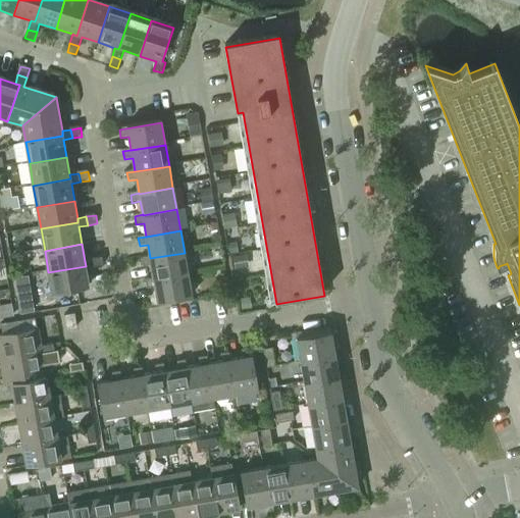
[(152,266),(154,279),(154,280),(188,274),(185,253),(150,258),(142,259),(144,267),(152,266)]
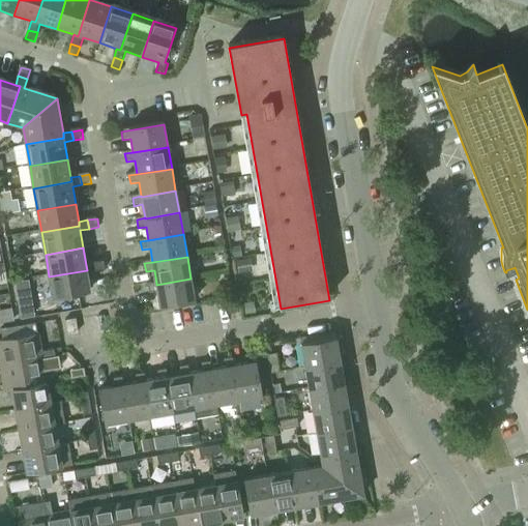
[(105,262),(95,264),(96,272),(107,271),(105,262)]
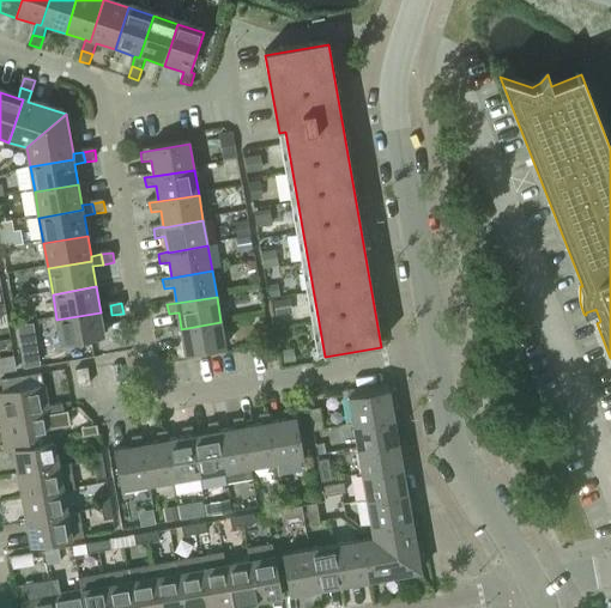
[(101,312),(56,320),(61,346),(106,339),(102,317),(112,315),(110,305),(100,306),(101,312)]
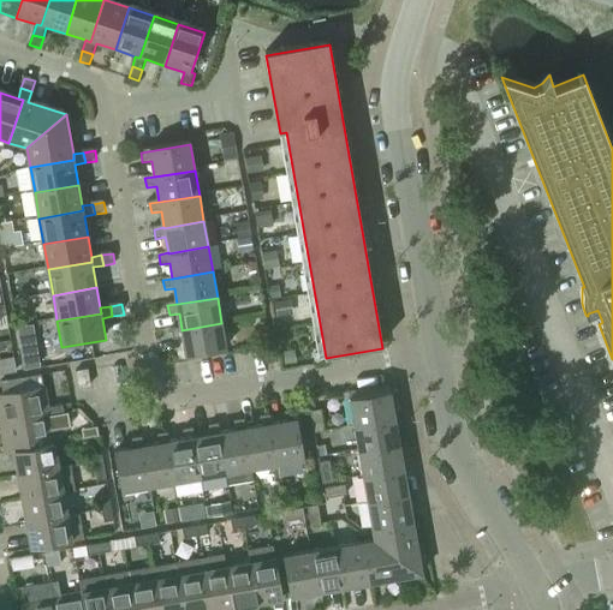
[(182,329),(172,332),(173,341),(183,339),(186,358),(227,351),(221,323),(182,330),(182,329)]
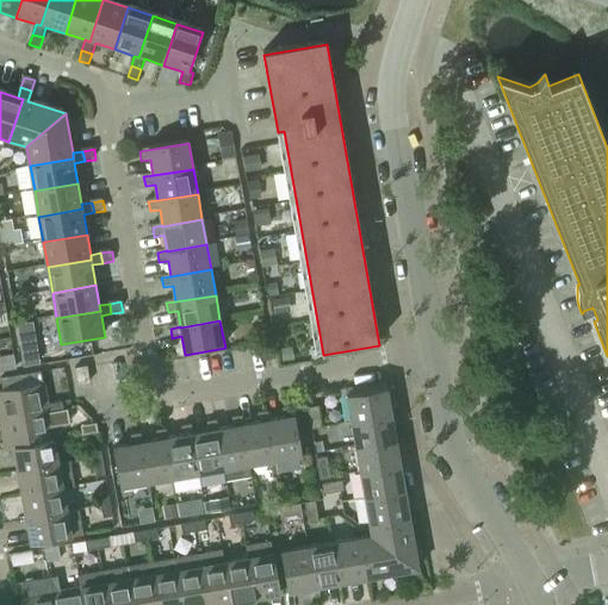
[(91,385),(88,368),(76,370),(79,387),(91,385)]
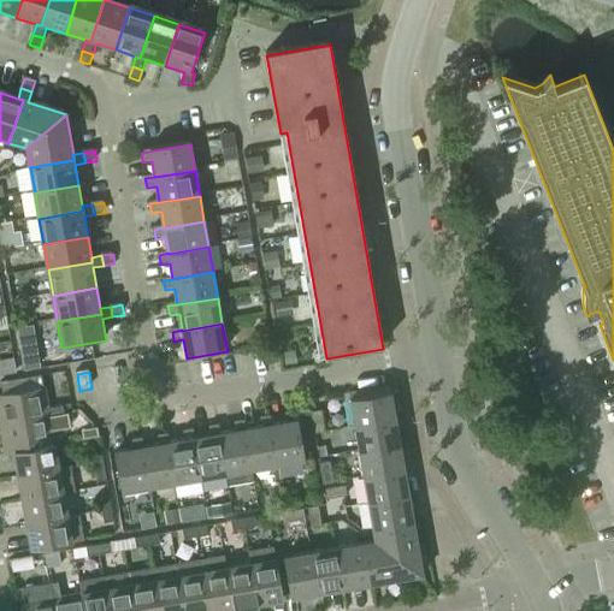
[(0,397),(0,416),(3,427),(65,416),(64,408),(49,410),(45,390),(0,397)]
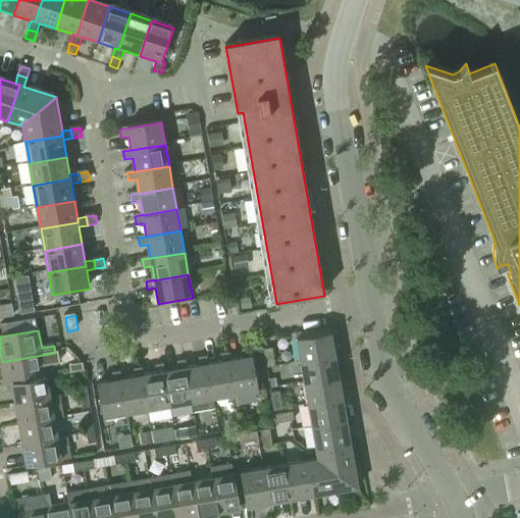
[(297,341),(301,363),(335,357),(331,334),(297,341)]
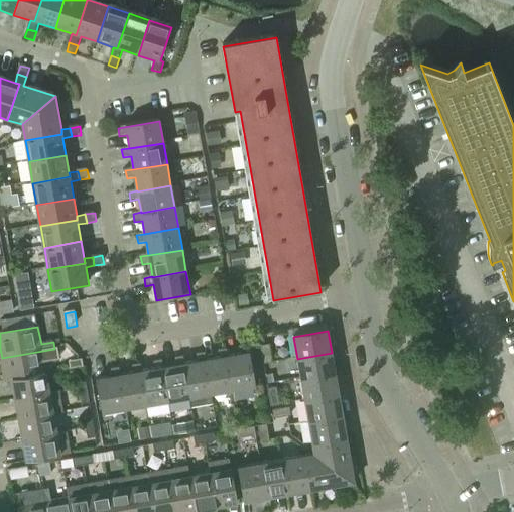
[(228,358),(234,391),(256,388),(248,346),(240,348),(242,355),(229,358),(228,358)]
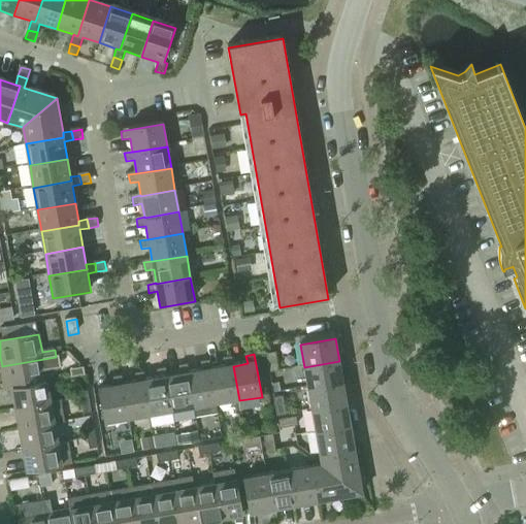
[(267,356),(269,365),(277,363),(275,354),(267,356)]
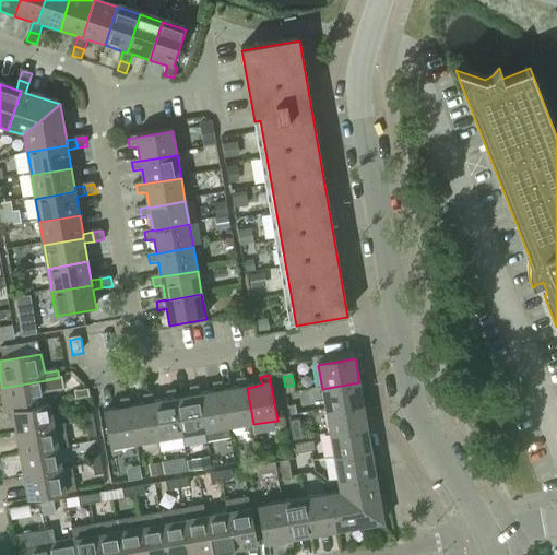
[(7,414),(14,413),(14,412),(50,405),(47,387),(60,385),(59,378),(2,388),(7,414)]
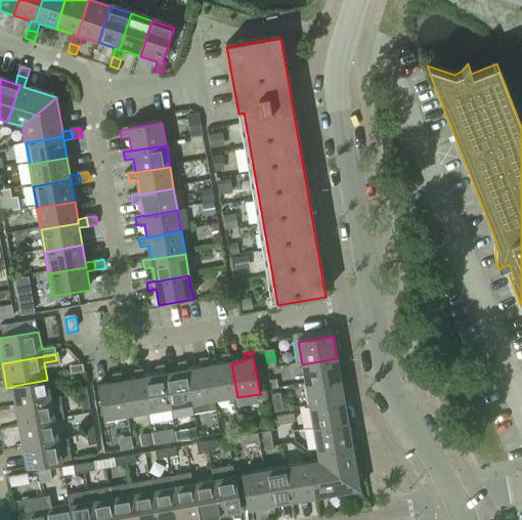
[(210,367),(216,401),(237,397),(231,363),(232,363),(230,355),(222,356),(224,364),(210,367)]
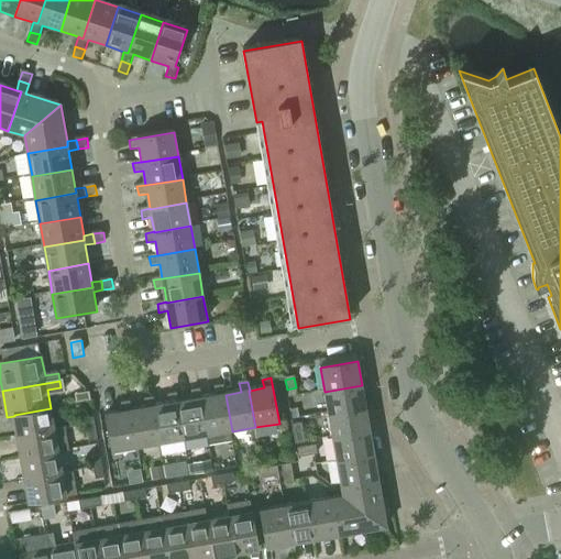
[(325,392),(329,416),(366,409),(362,385),(325,392)]
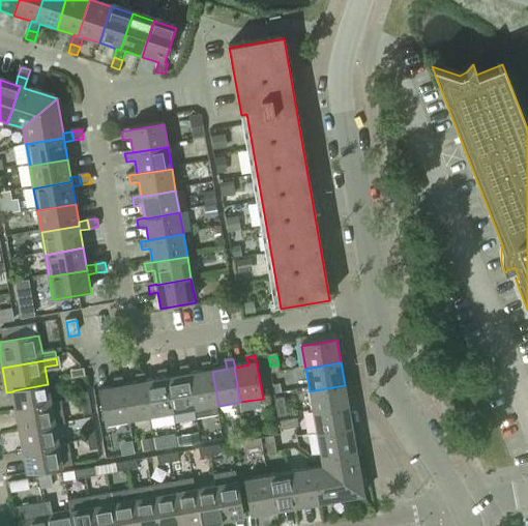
[(191,375),(189,375),(196,410),(198,420),(220,416),(218,406),(212,372),(211,363),(203,364),(204,373),(191,375)]
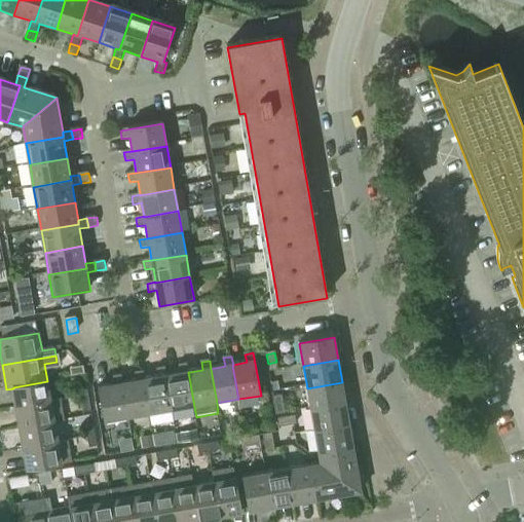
[(276,362),(268,364),(269,373),(278,371),(276,362)]
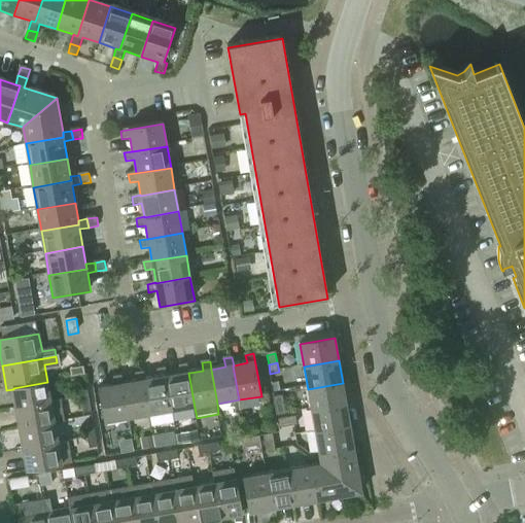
[(167,377),(173,412),(195,408),(188,373),(189,373),(188,364),(179,367),(181,375),(168,377),(167,377)]
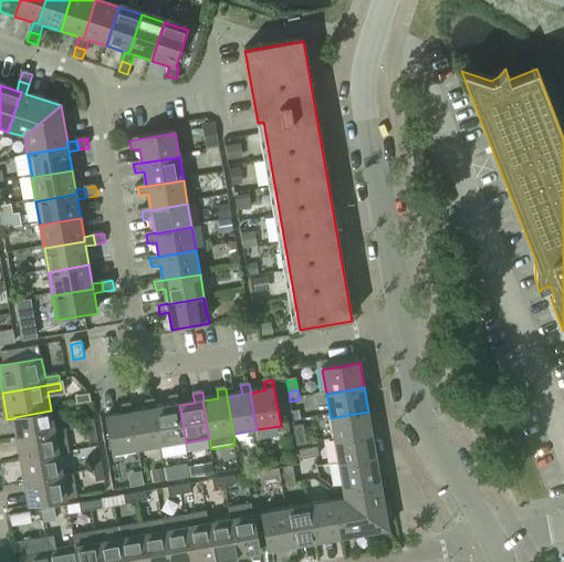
[(74,397),(75,406),(87,405),(85,395),(74,397)]
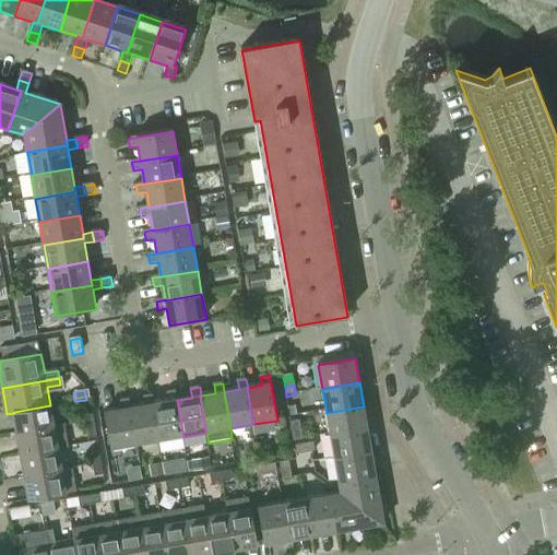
[(169,401),(154,404),(161,440),(184,437),(177,400),(178,400),(176,391),(167,393),(169,401)]
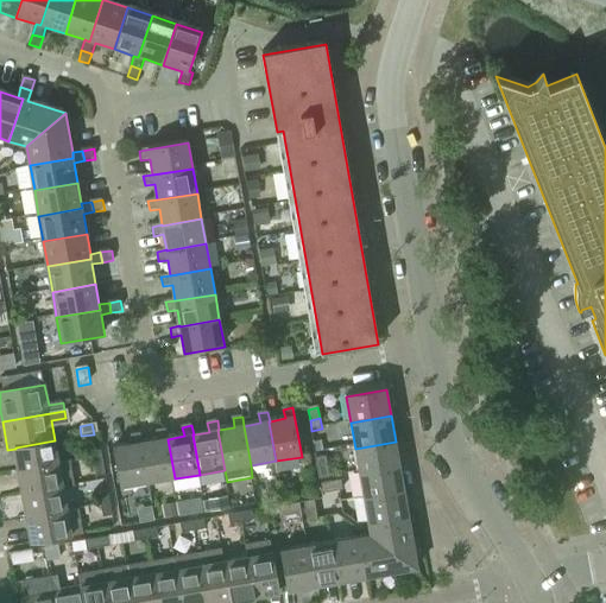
[(158,440),(143,443),(143,444),(149,483),(175,478),(168,439),(166,430),(157,431),(158,440)]
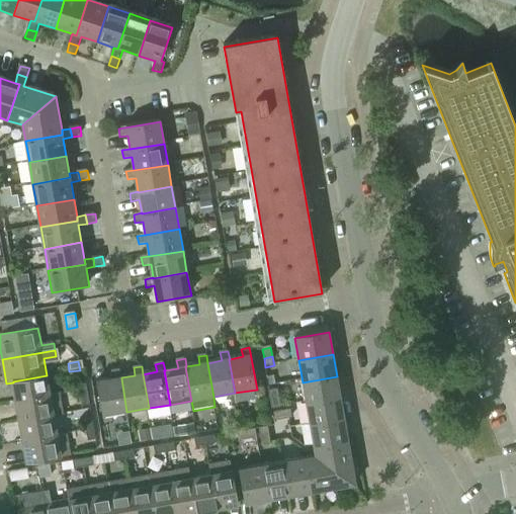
[(121,377),(120,370),(112,371),(113,379),(97,382),(103,416),(126,412),(121,378),(121,377)]
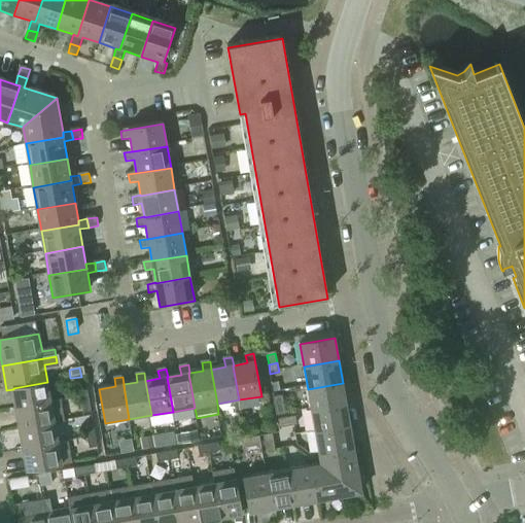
[(13,389),(16,410),(50,404),(47,382),(13,388),(13,389)]
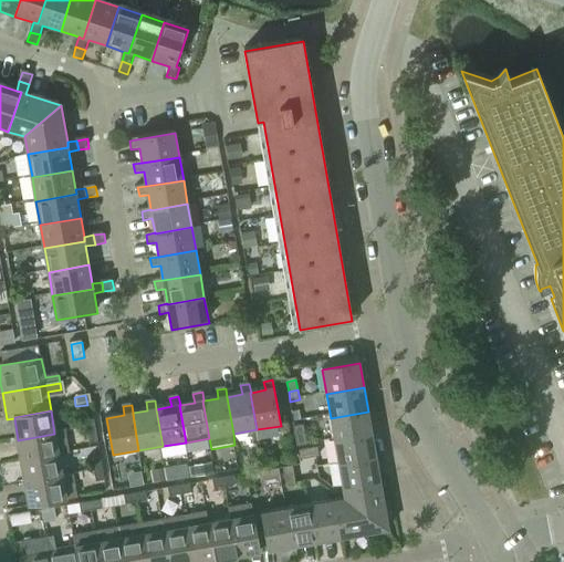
[(331,418),(335,441),(373,435),(368,412),(331,418)]
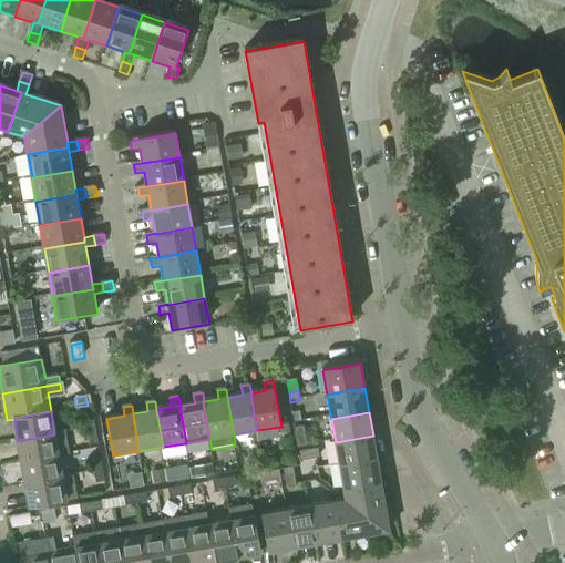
[(86,422),(89,433),(98,432),(95,421),(86,422)]
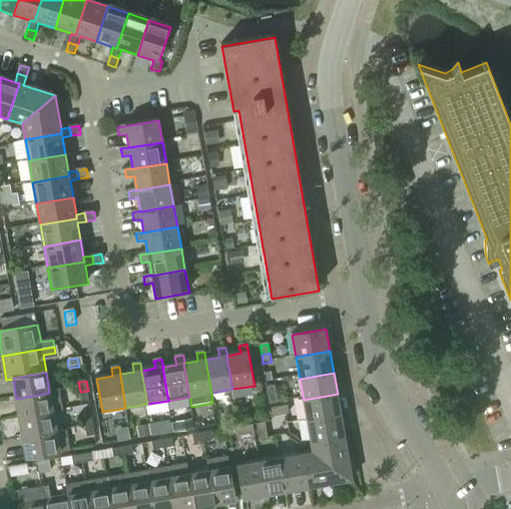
[(267,388),(269,397),(278,396),(276,387),(267,388)]
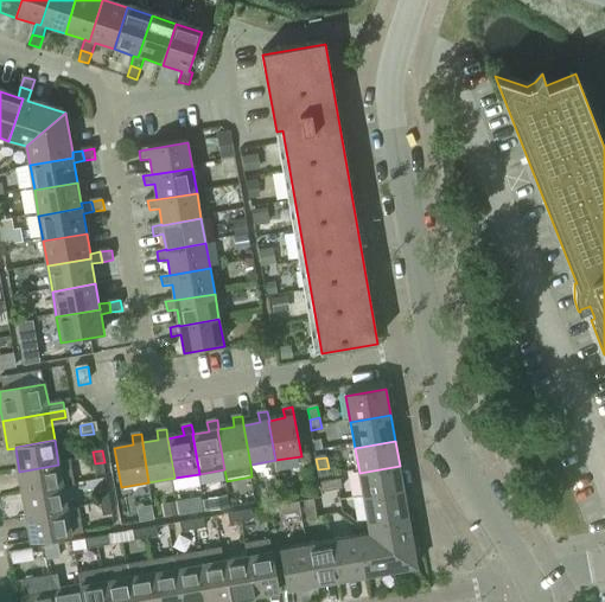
[(19,472),(24,495),(63,488),(75,486),(70,462),(58,465),(19,472)]
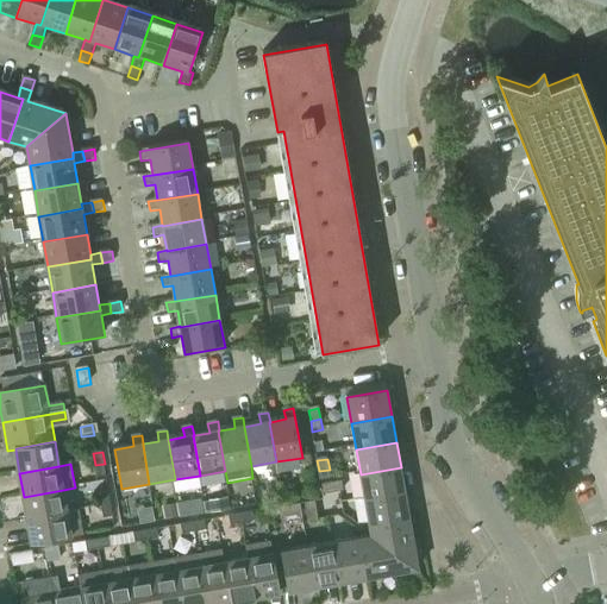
[(105,464),(95,465),(97,477),(106,476),(105,464)]
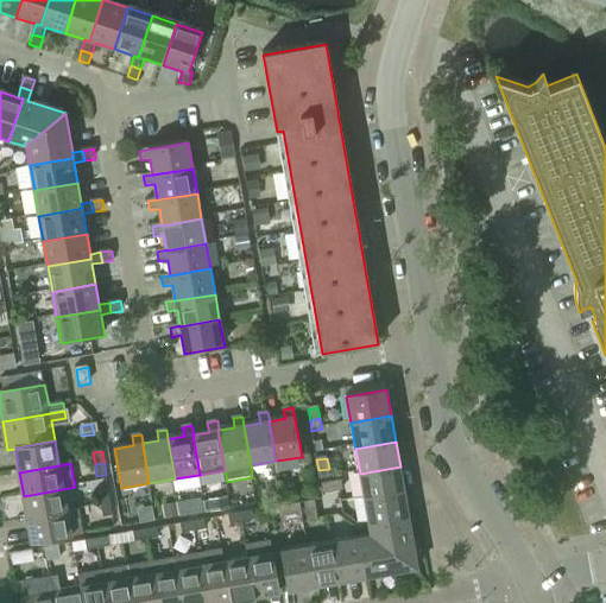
[(360,474),(365,499),(404,492),(401,467),(360,474)]
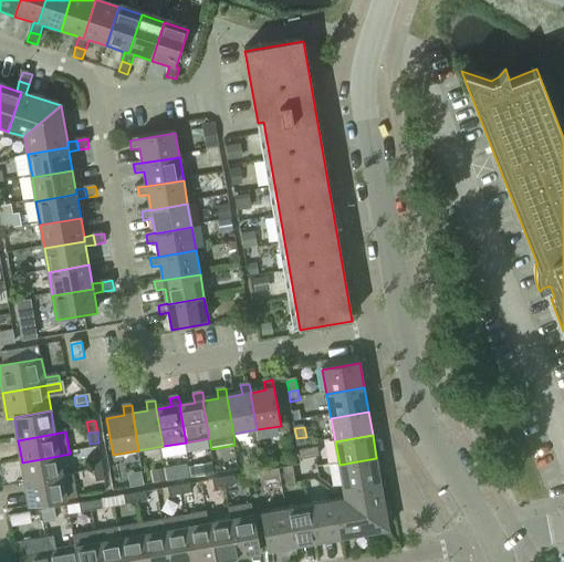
[(306,437),(296,438),(299,448),(307,447),(306,437)]
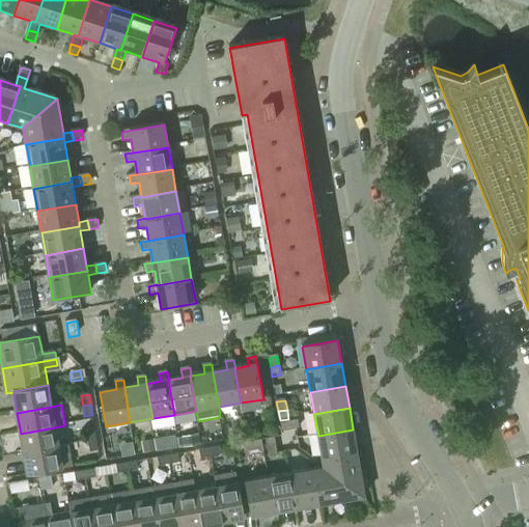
[(299,421),(289,422),(291,432),(301,430),(299,421)]
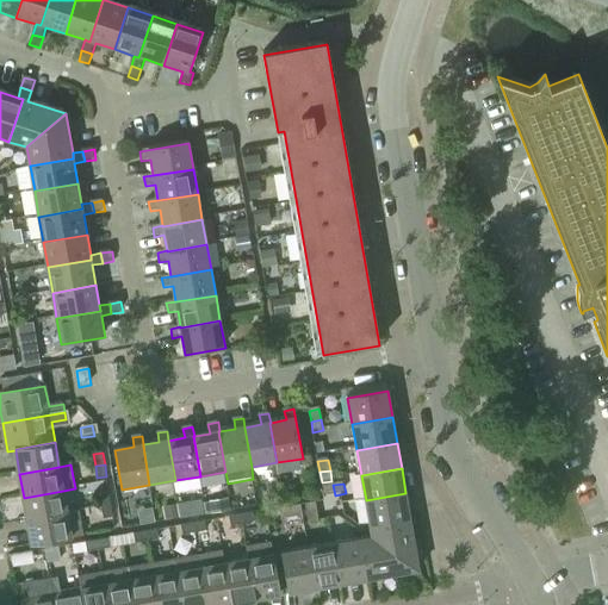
[(335,496),(333,485),(322,487),(324,498),(335,496)]
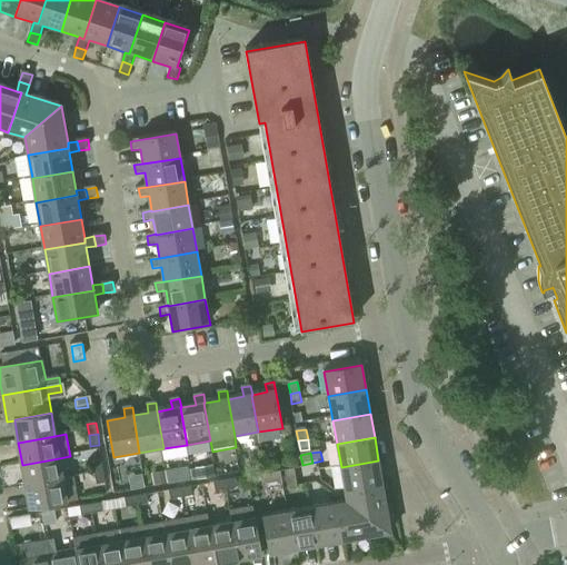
[(22,465),(26,487),(63,481),(59,458),(22,465)]
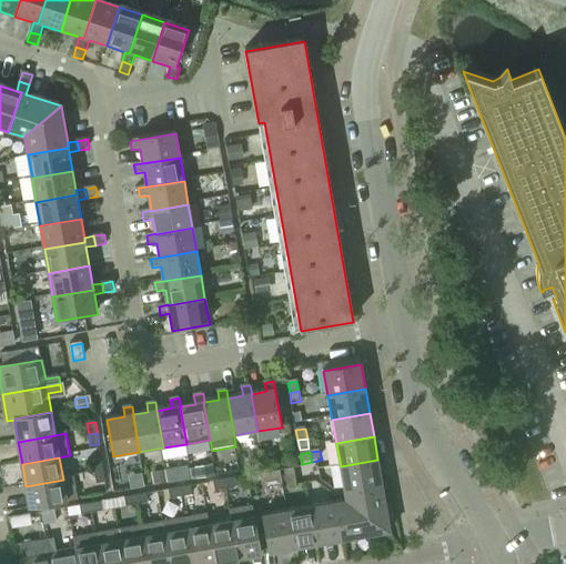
[(341,466),(345,491),(382,484),(377,460),(341,466)]
